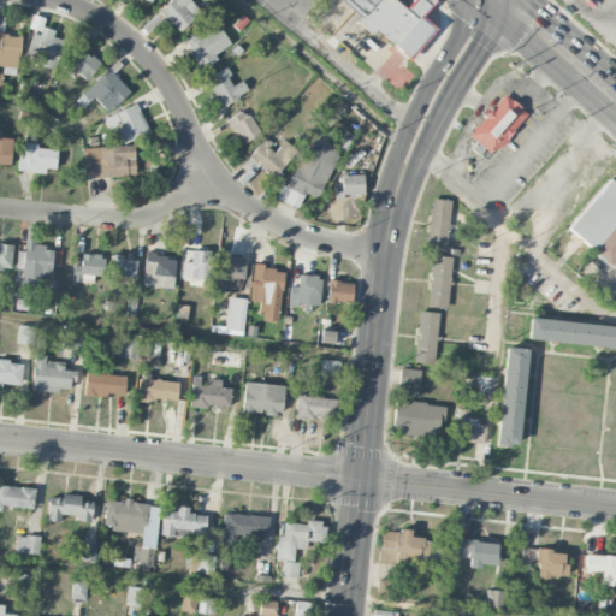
[(169,0),(158,10),(179,34),(202,13),(190,0),(169,0)]
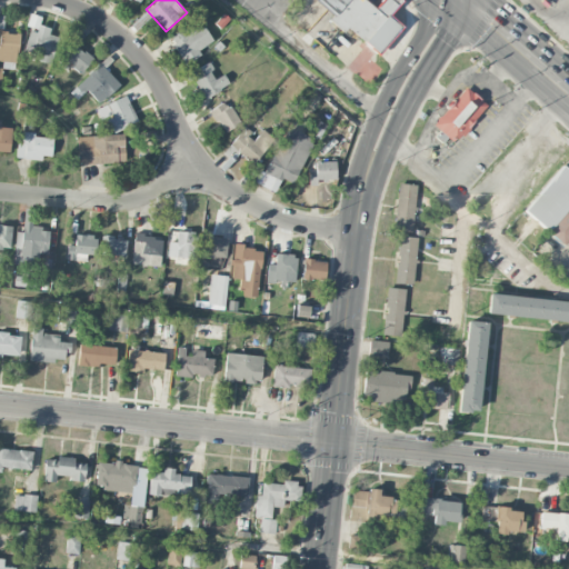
[(310,0),(346,30),(347,29),(378,55),(401,27),(389,17),(401,1),(399,0),(382,0),(375,9),(365,0),(310,0)]
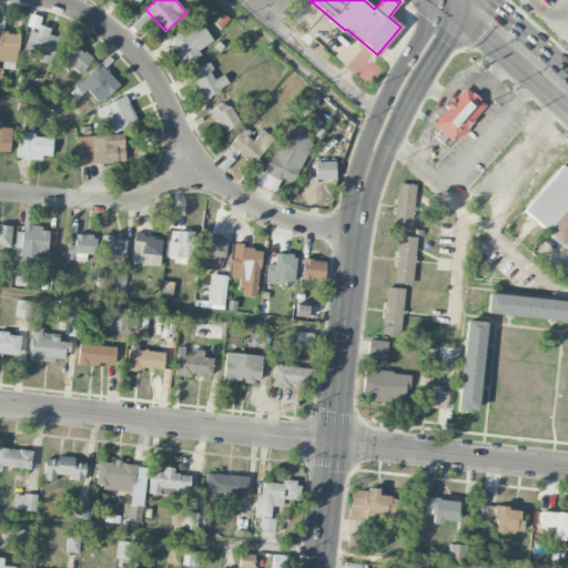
[(19,33),(2,32),(3,17),(0,16),(0,61),(16,63),(19,33)]
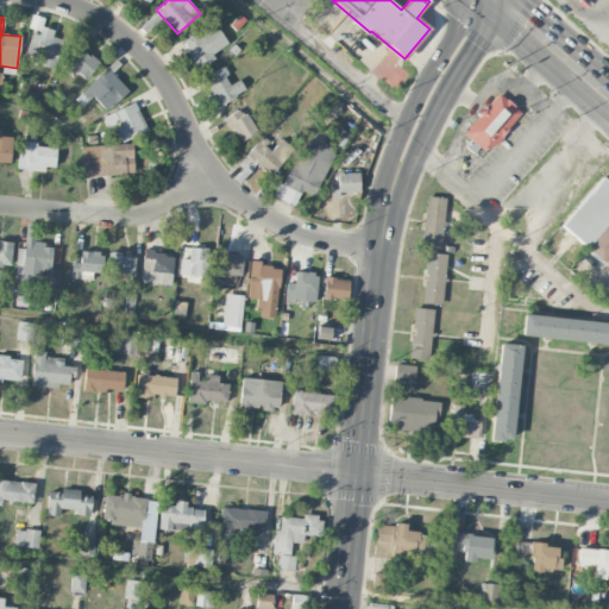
[(230,45),(211,19),(180,42),(198,68),(230,45)]
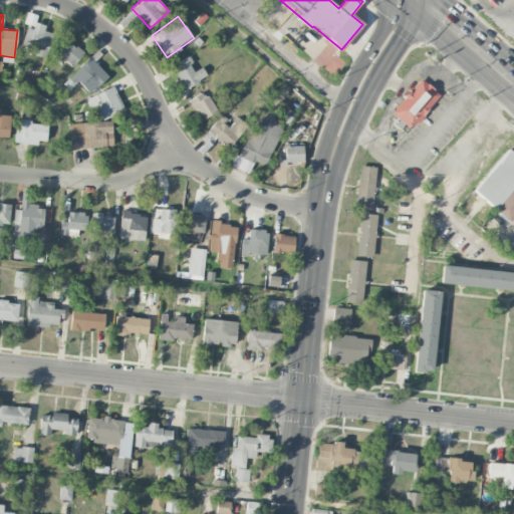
[(52,33),(42,30),(44,25),(34,23),(33,29),(27,28),(22,46),(34,49),(32,55),(46,58),(52,33)]
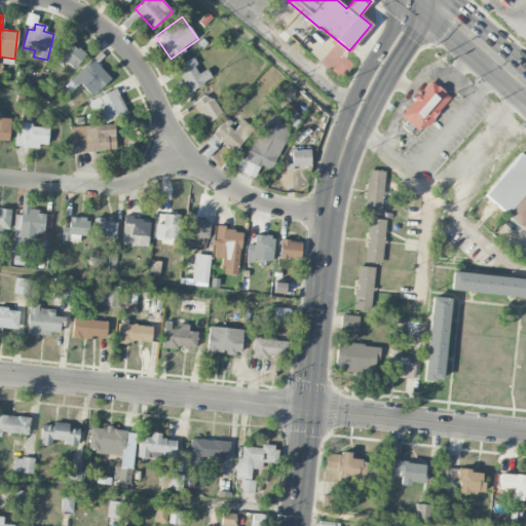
[(85,53),(64,39),(54,53),(76,68),(85,53)]
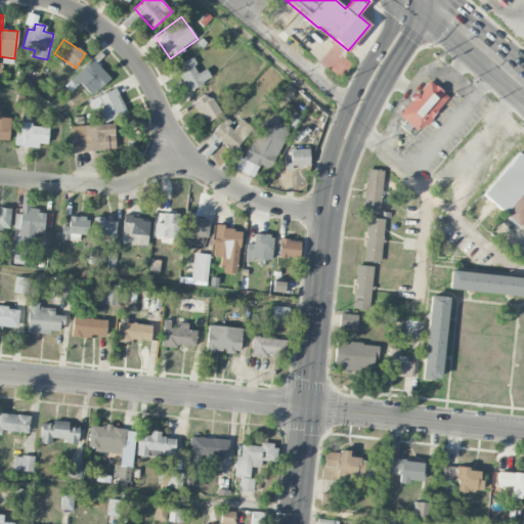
[(111,78),(92,58),(64,86),(71,92),(79,84),(91,96),(111,78)]
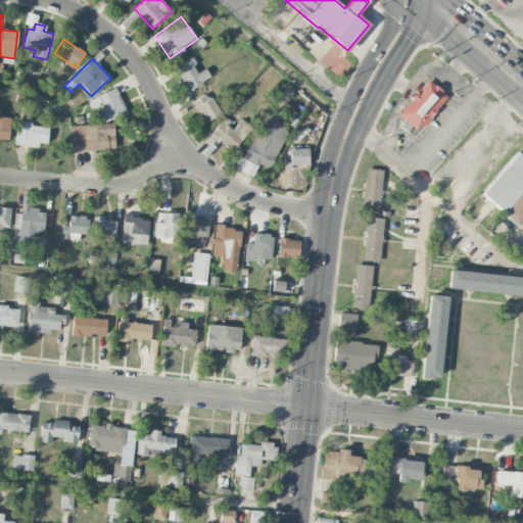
[(187,91),(210,79),(205,68),(198,73),(191,58),(176,66),(187,91)]
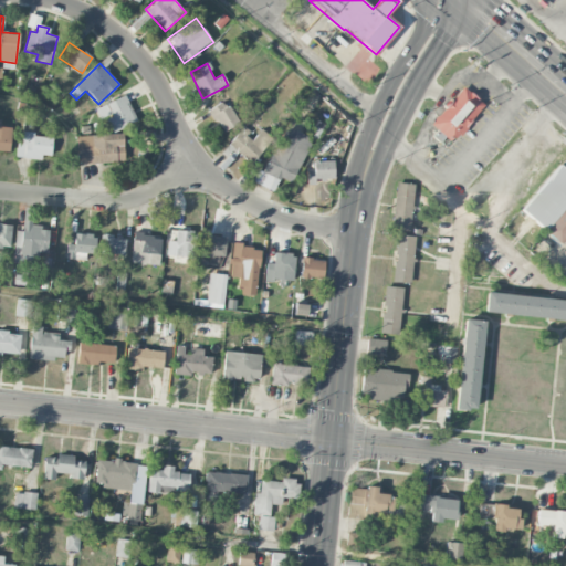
[(430,123),(451,143),(485,107),(465,87),(430,123)]
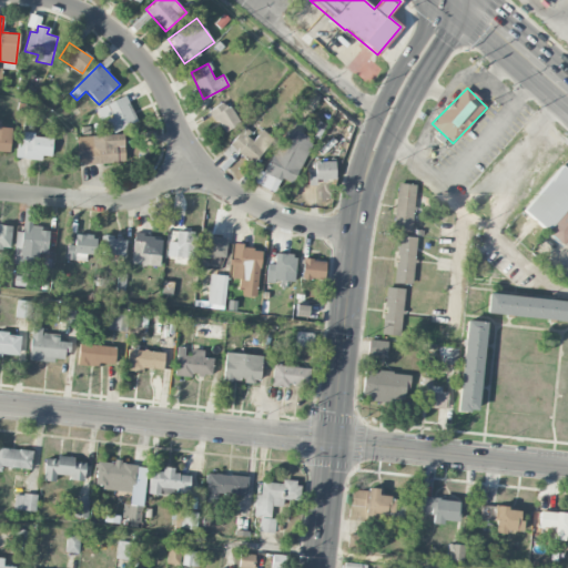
[(101,120),(107,118),(113,133),(138,121),(125,95),(95,110),(101,120)]
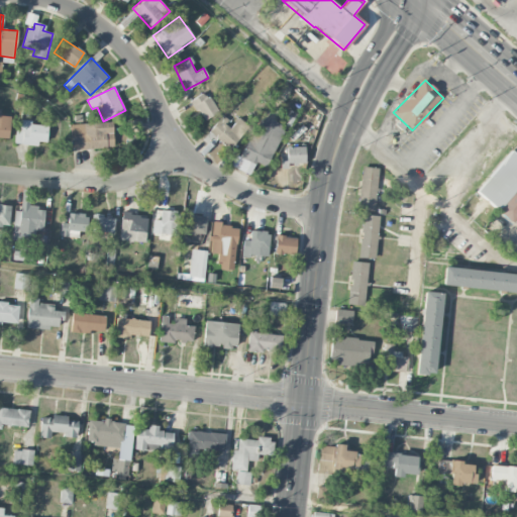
[(218,112),(206,92),(191,101),(203,121),(218,112)]
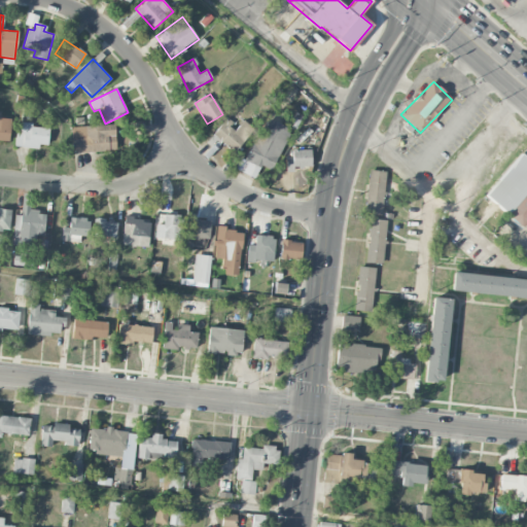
[(0,142),(8,143),(10,118),(0,117),(0,115),(0,113),(0,142)]
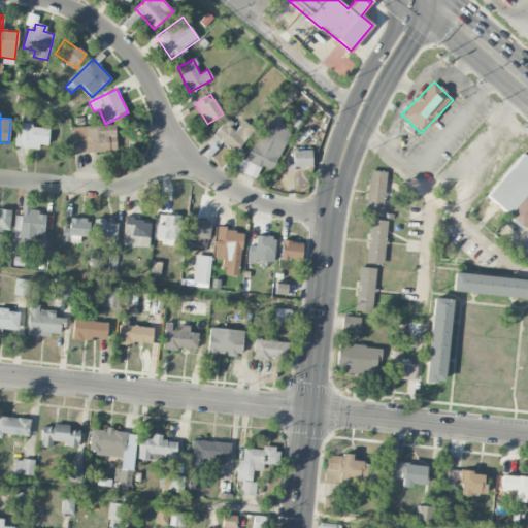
[(235,153),(254,129),(241,120),(237,126),(227,118),(212,135),(235,153)]
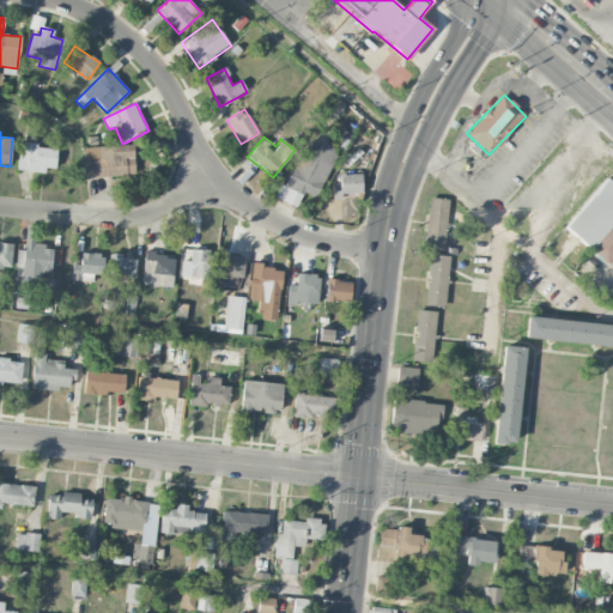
[(314,200),(339,152),(310,137),(285,184),(314,200)]
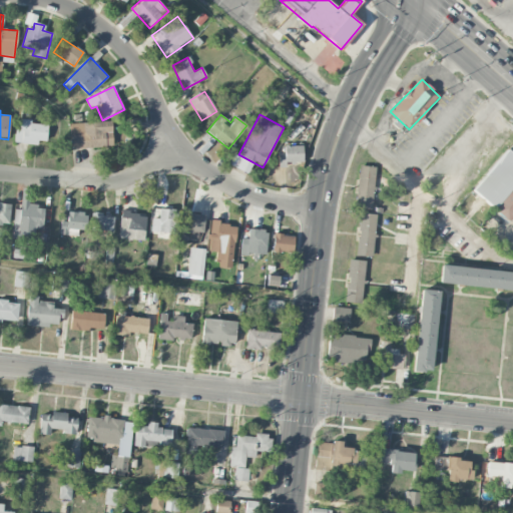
[(15,142),(46,143),(47,124),(31,124),(31,119),(16,118),(15,142)]
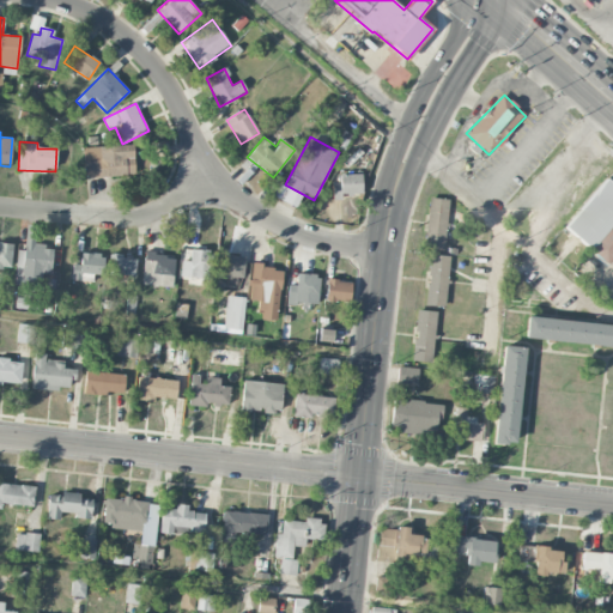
[(134,176),(134,146),(84,147),(85,177),(134,176)]
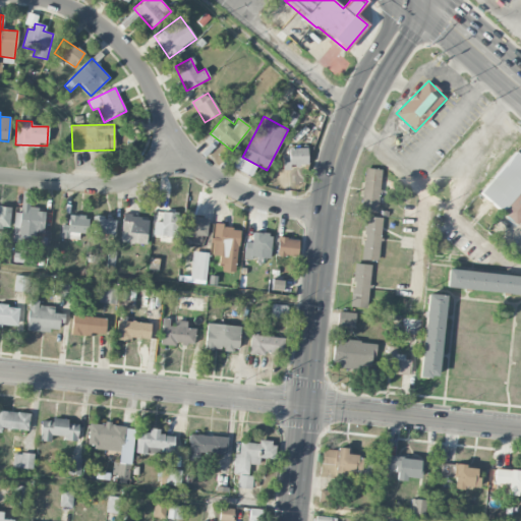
[(283,156),(283,167),(307,166),(307,148),(289,149),(289,156),(283,156)]
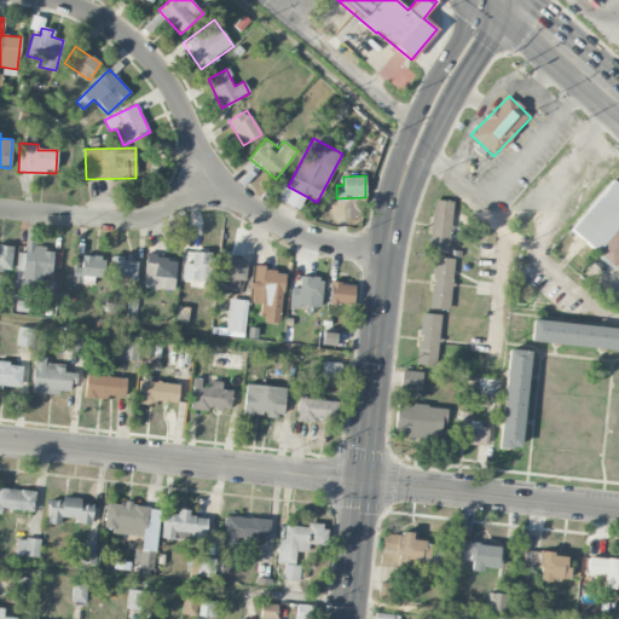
[(570,231),(614,267),(618,260),(618,190),(608,183),(570,231)]
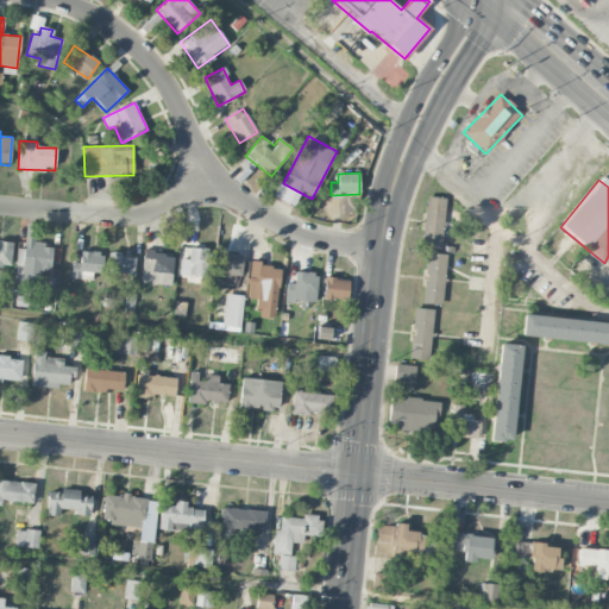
[(422,248),(443,249),(444,198),(425,198),(422,248)]
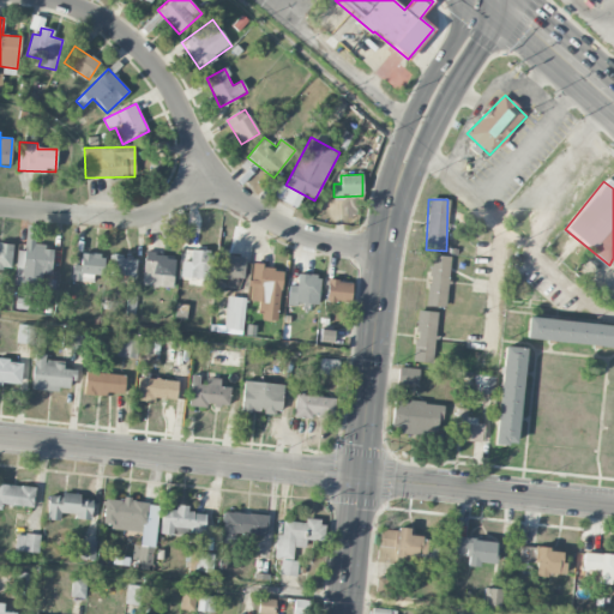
[(13,246),(0,244),(0,270),(10,272),(13,246)]
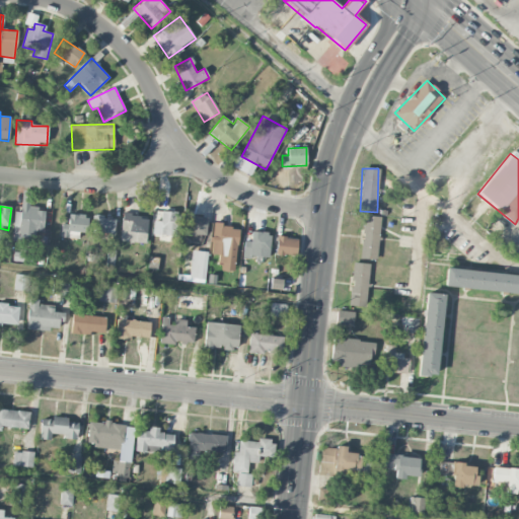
[(12,244),(33,245),(34,231),(44,231),(45,207),(20,206),(20,212),(14,212),(12,244)]
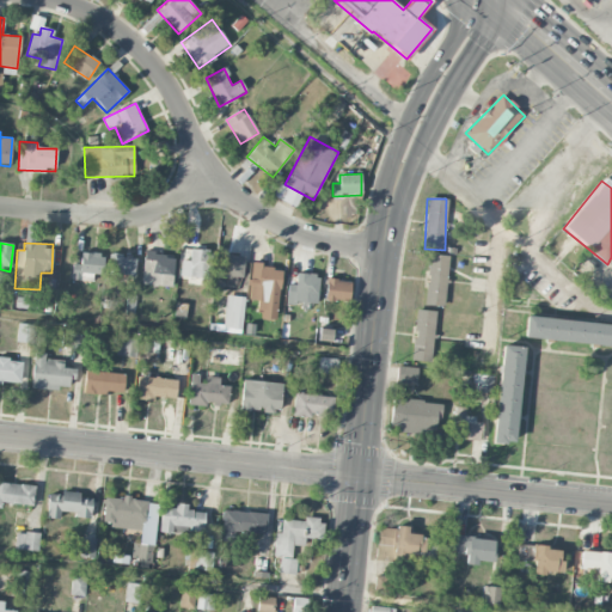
[(203,276),(210,276),(212,250),(190,249),(189,261),(181,261),(179,277),(190,279),(190,285),(203,285),(203,276)]
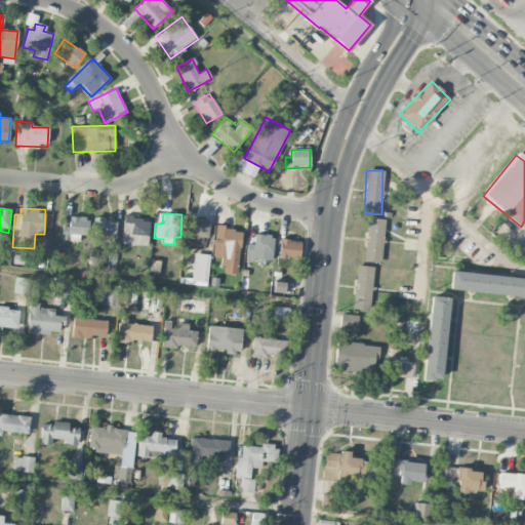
[(87,236),(87,217),(69,216),(69,227),(62,227),(62,242),(79,242),(80,236),(87,236)]
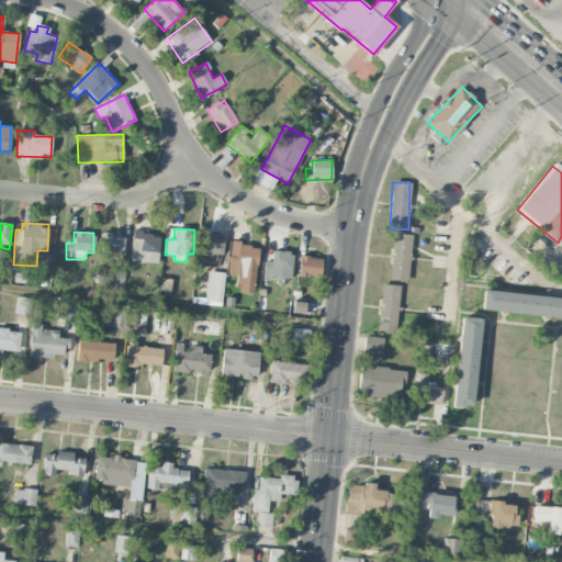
[(407,282),(414,236),(395,233),(389,279),(407,282)]
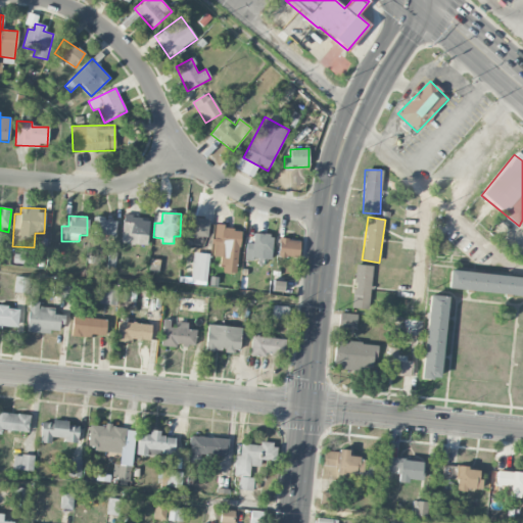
[(115,236),(115,218),(94,218),(93,236),(115,236)]
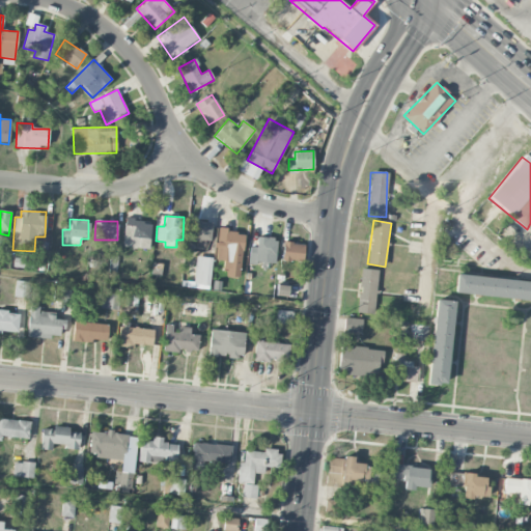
[(150,221),(124,221),(123,248),(149,248),(150,221)]
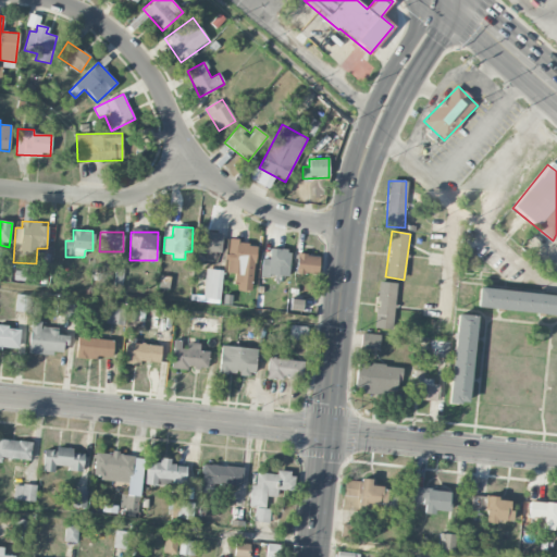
[(221,254),(222,234),(199,232),(198,251),(221,254)]
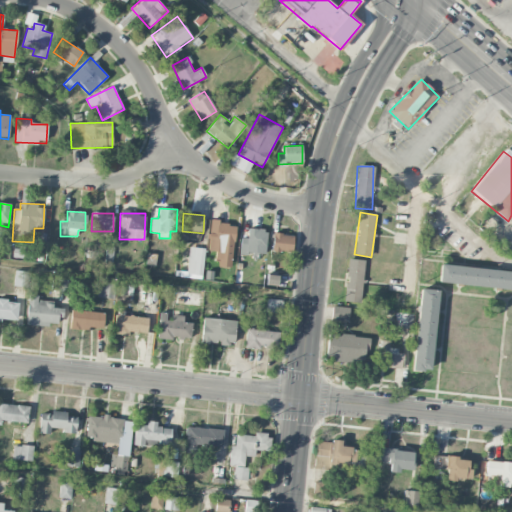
[(234,223),(210,222),(208,251),(217,251),(217,267),(232,268),(234,223)]
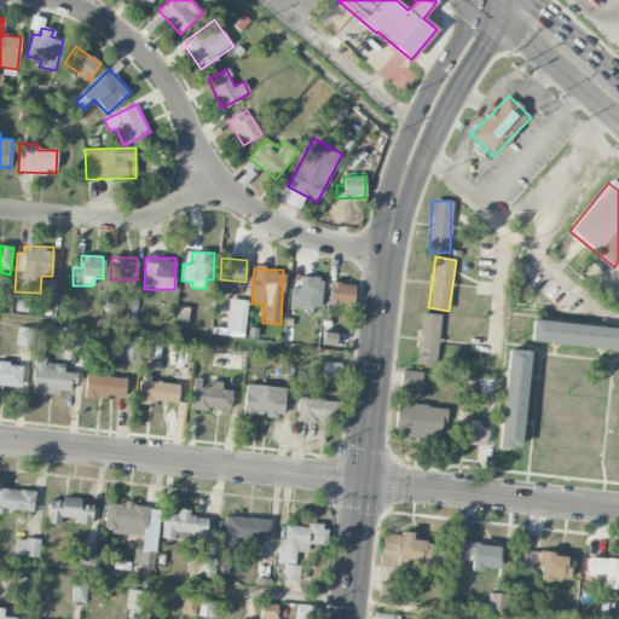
[(299,289),(291,288),(289,305),(319,308),(323,278),(300,276),(299,289)]
